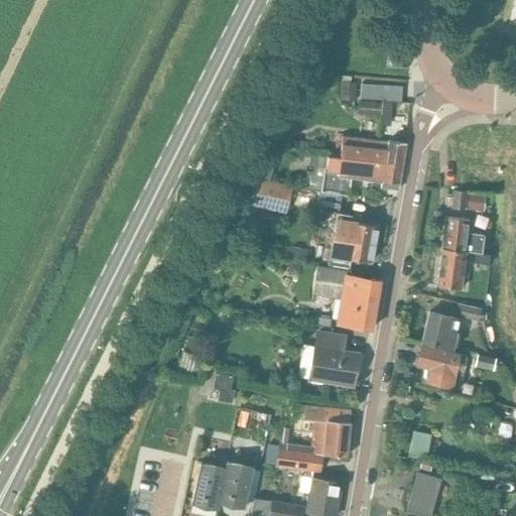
[(341,82),(340,100),(355,101),(356,82),(350,82),(350,76),(341,76),(341,82)]
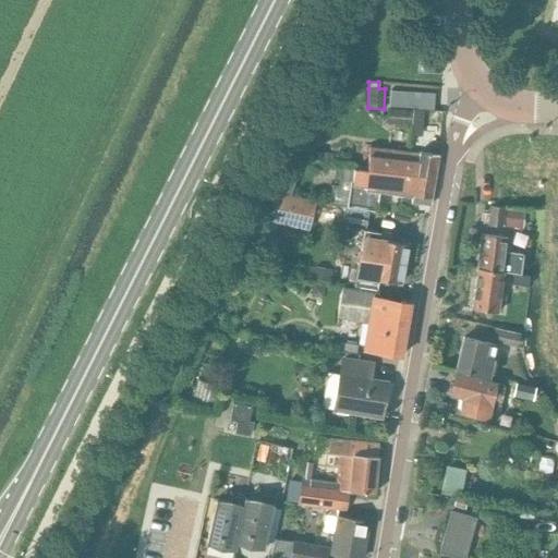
[(410,109),(412,93),(389,91),(387,107),(410,109)]
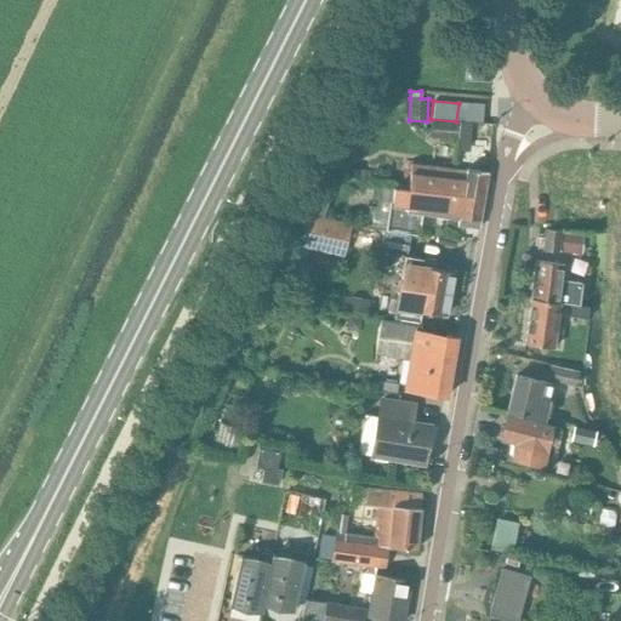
[(457,141),(457,125),(433,123),(432,138),(457,141)]
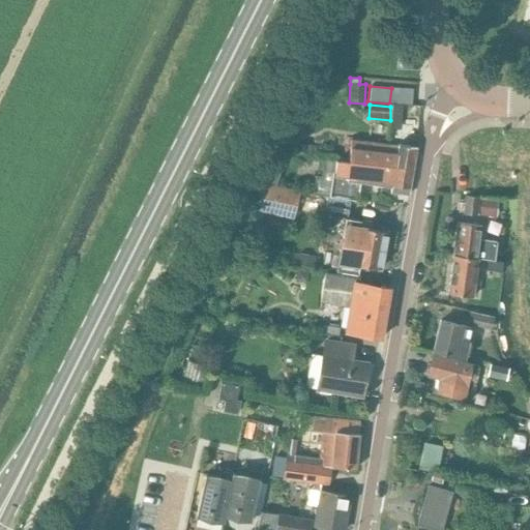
[(391,105),(390,128),(400,129),(402,105),(391,105)]
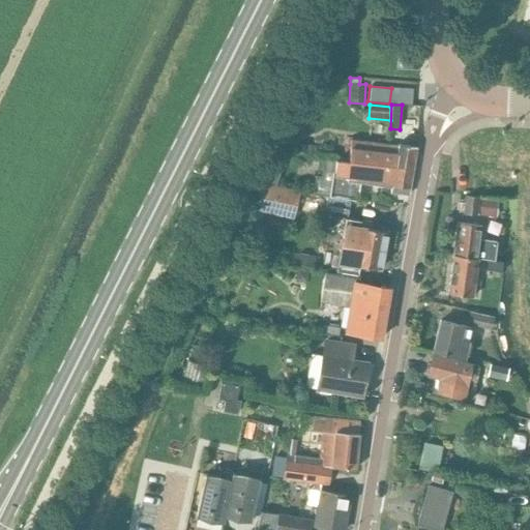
[(386,167),(388,146),(350,141),(347,163),(386,167)]
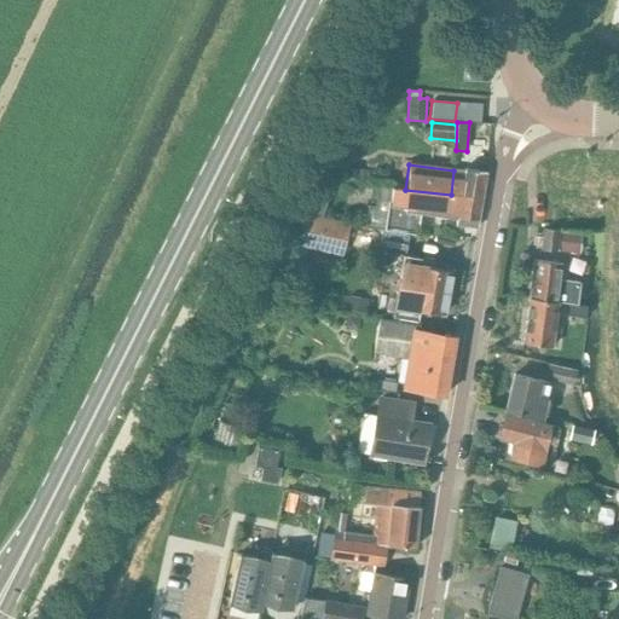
[(354,168),(353,180),(368,181),(369,169),(354,168)]
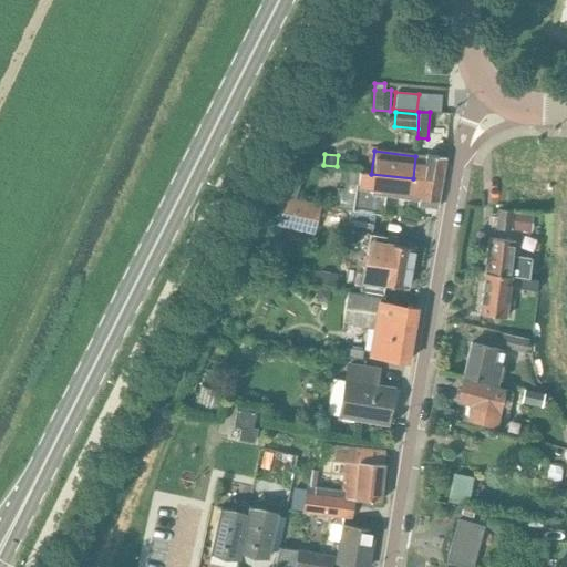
[(424,181),(442,182),(445,158),(425,155),(425,157),(415,156),(413,178),(424,181)]
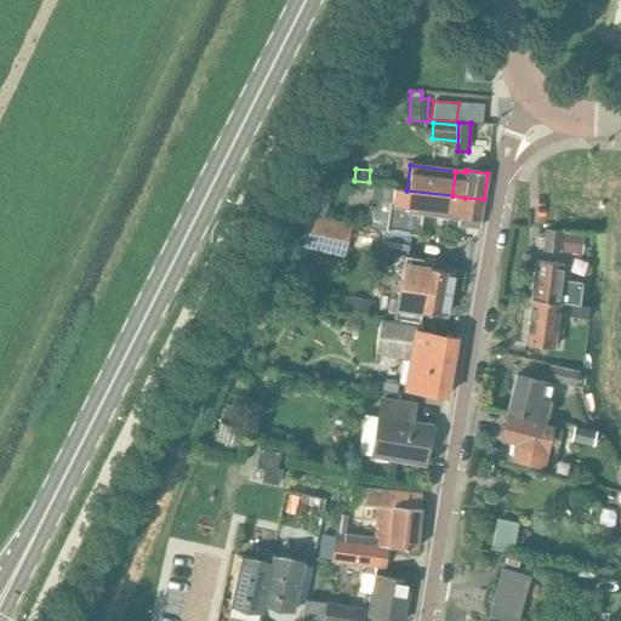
[(453,195),(406,191),(406,192),(392,189),(379,187),(372,228),(382,229),(382,231),(410,234),(417,235),(420,218),(415,218),(416,212),(459,218),(457,226),(479,229),(484,199),(465,198),(453,195)]
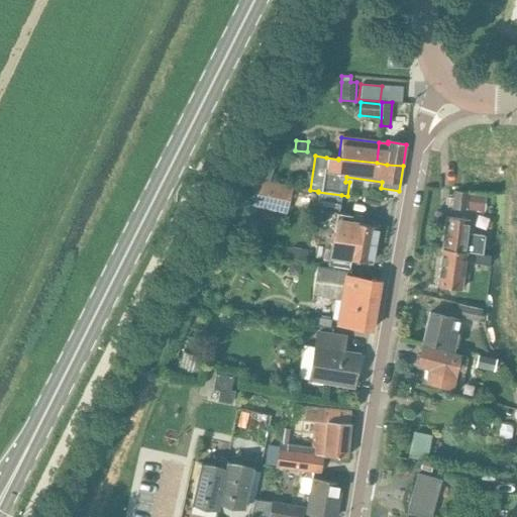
[(254,177),(251,191),(268,195),(265,207),(283,210),(289,184),(269,180),(254,177)]
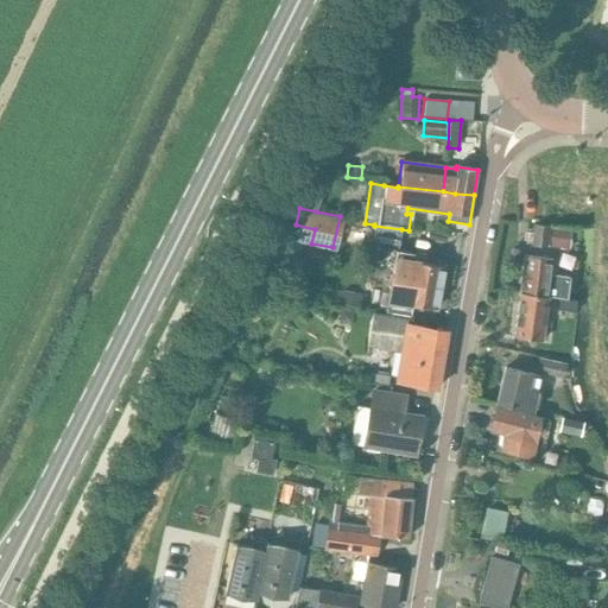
[(549,227),(549,226),(534,223),(532,245),(546,246),(546,245),(549,227)]
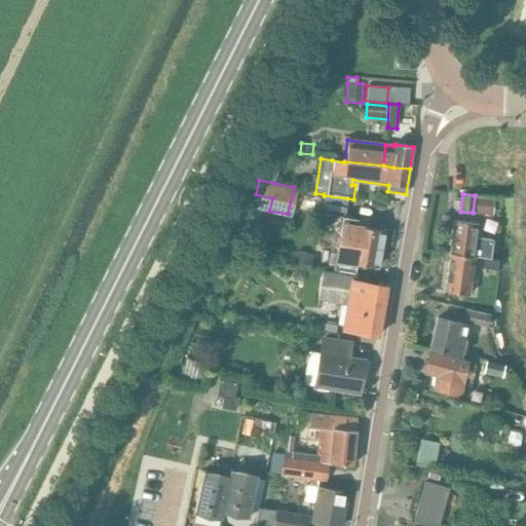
[(324,195),(322,210),(344,214),(347,198),(324,195)]
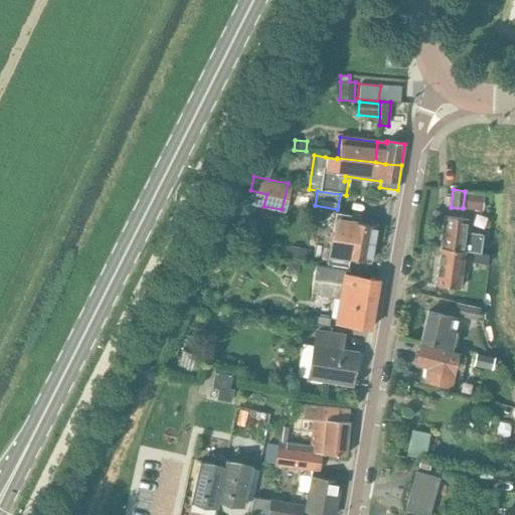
[(465,192),(463,207),(481,209),(483,194),(465,192)]
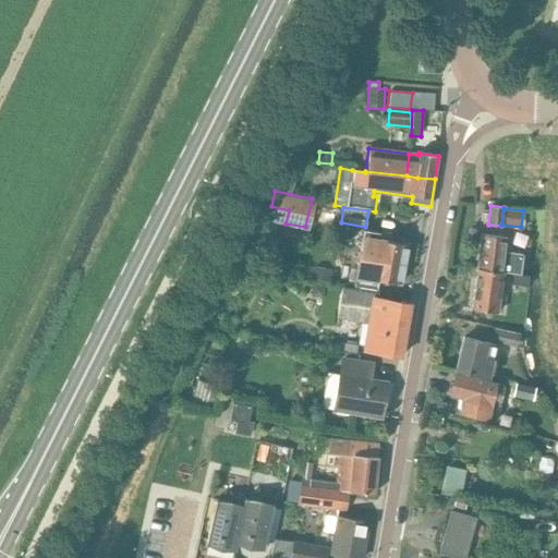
[(400,283),(407,243),(379,239),(380,232),(363,229),(353,284),(377,289),(379,279),(400,283)]
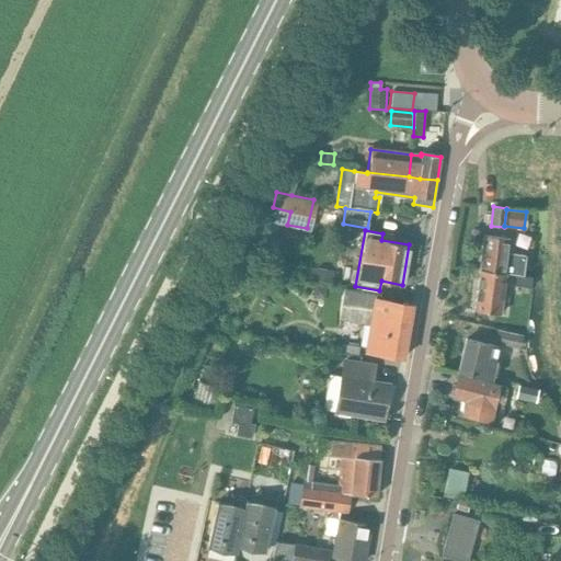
[(480,267),(506,271),(510,252),(513,253),(515,240),(484,236),(480,267)]
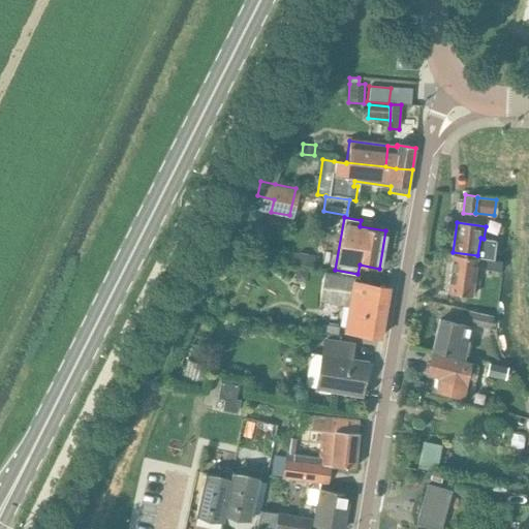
[(299,252),(297,263),(314,267),(316,255),(299,252)]
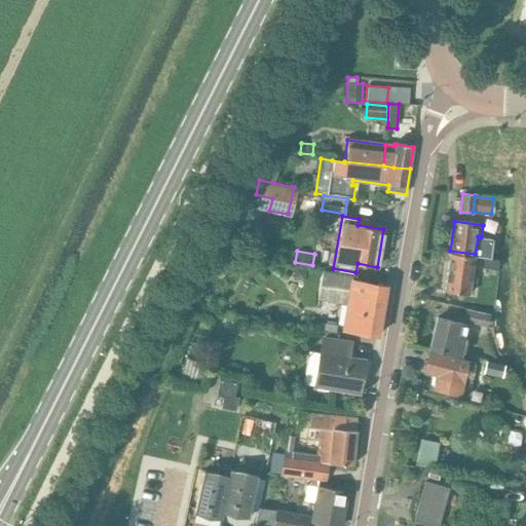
[(470,295),(475,254),(450,251),(444,291),(470,295)]
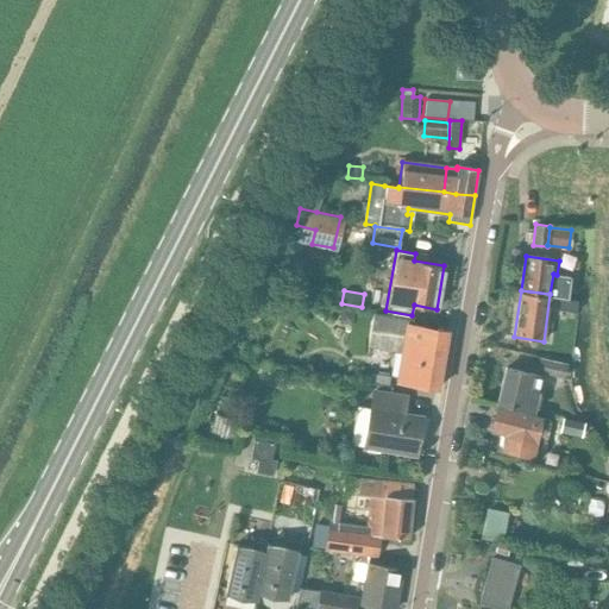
[(557,309),(575,312),(576,301),(559,299),(557,309)]
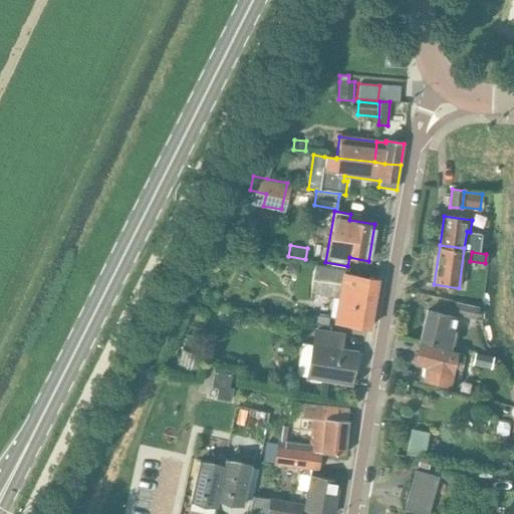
[(369,327),(377,278),(342,272),(343,269),(314,264),(310,289),(313,293),(338,298),(334,322),(369,327)]
